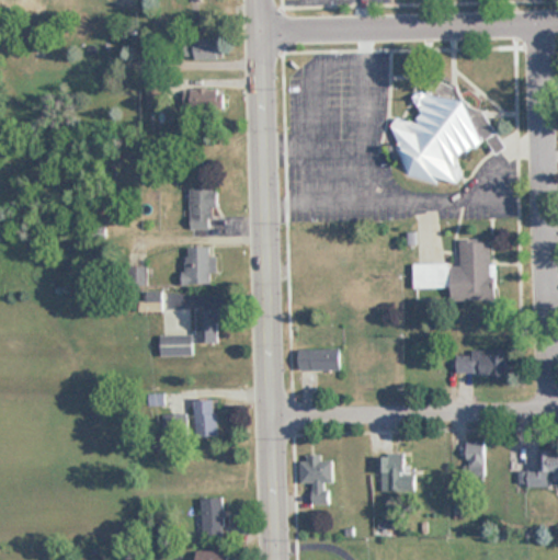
[(221,0),(201,0),(202,12),(221,12),(221,0)]
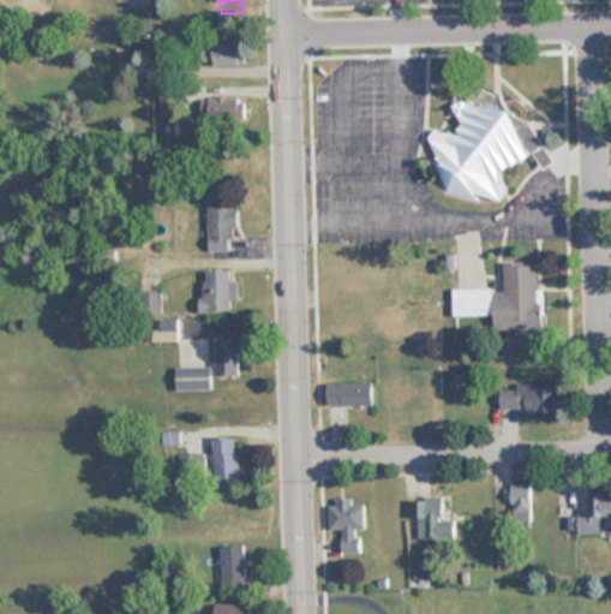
[(197,64),(255,64),(255,42),(197,42),(197,64)]
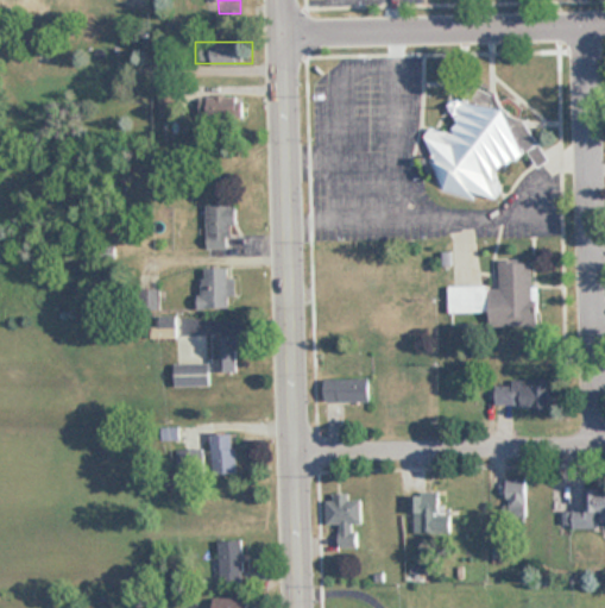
[(240,96),(205,96),(205,123),(240,123),(240,96)]
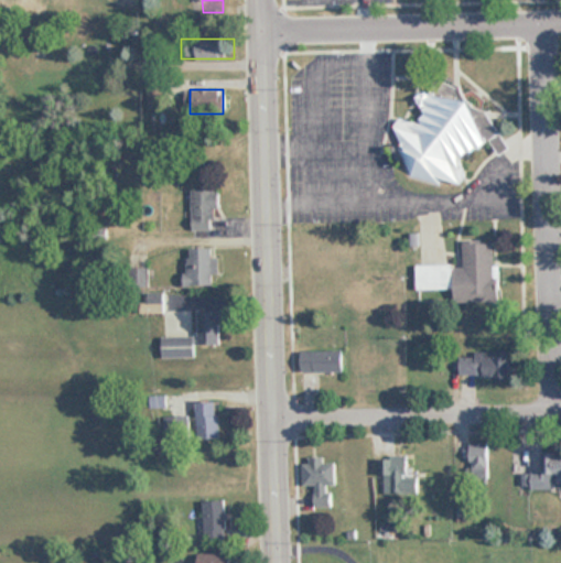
[(471,101),(421,94),(416,96),(414,103),(418,110),(416,120),(413,121),(395,119),(392,132),(399,148),(394,150),(407,179),(433,183),(439,181),(460,184),(461,175),(457,166),(459,158),(483,147),(485,134),(471,101)]
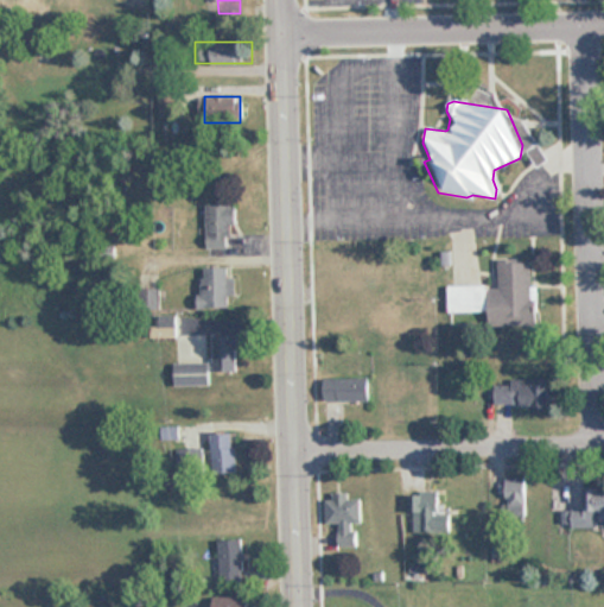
[(203,206),(203,250),(230,250),(230,206),(203,206)]
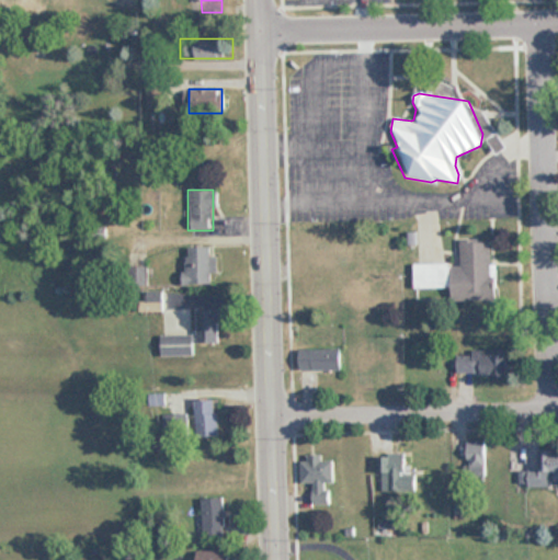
[(411,264),(412,289),(451,288),(451,301),(490,301),(490,241),(458,241),(458,264),(411,264)]
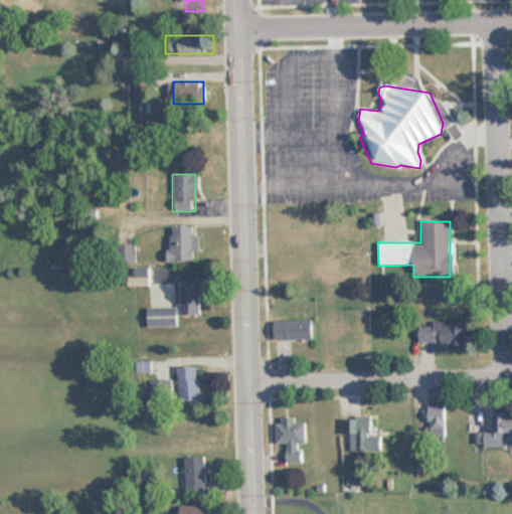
[(197,250),(197,234),(192,234),(192,227),(166,226),(166,261),(192,261),(192,250),(197,250)]
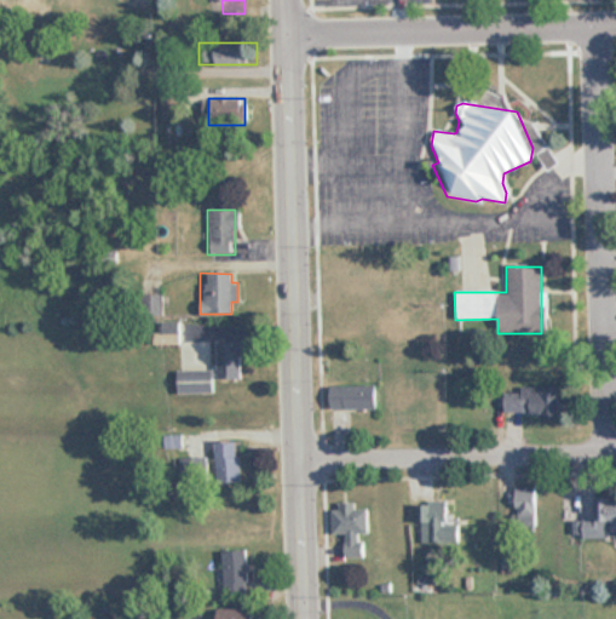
[(151,344),(177,344),(177,331),(151,331),(151,344)]
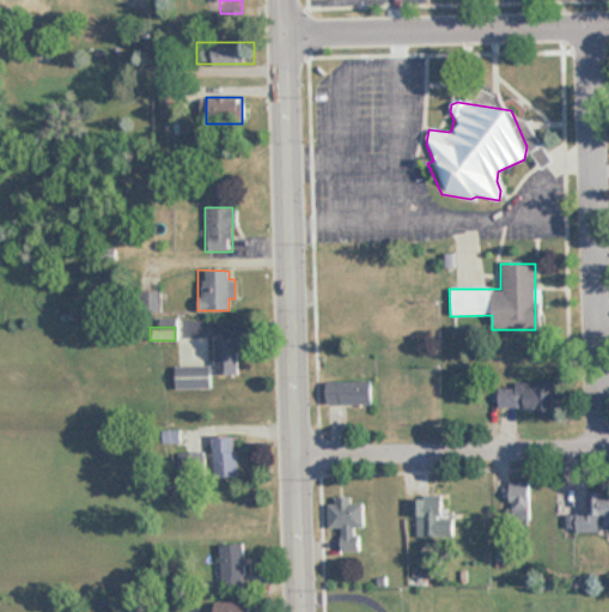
[(172,365),(174,391),(211,389),(211,376),(237,375),(236,353),(245,353),(245,338),(212,339),(212,365),(172,365)]
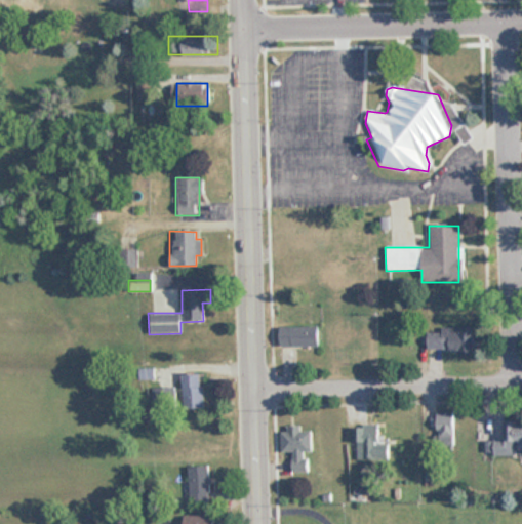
[(278,327),(278,348),(317,348),(317,327),(278,327)]
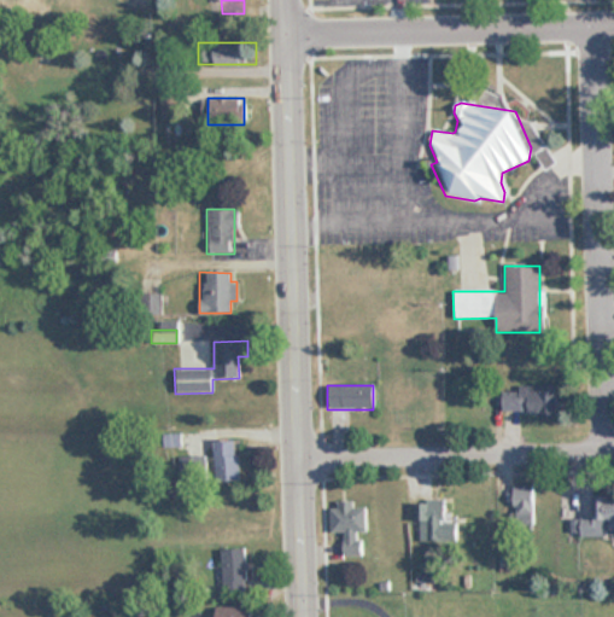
[(554,414),(554,389),(501,389),(501,414),(554,414)]
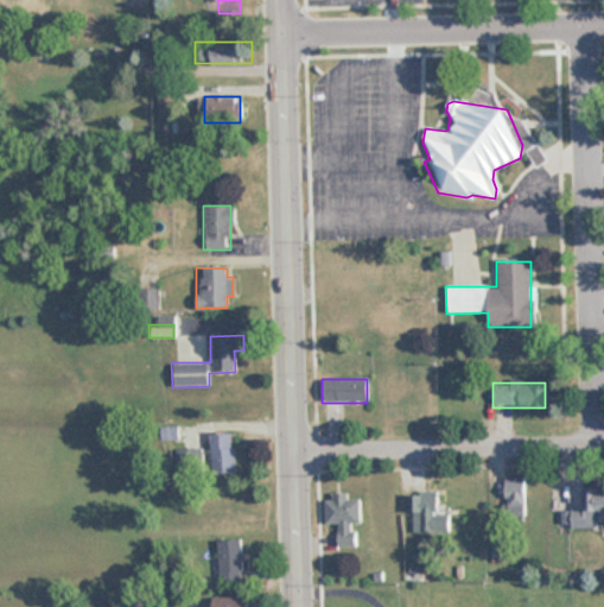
[(209,474),(233,474),(233,435),(209,435),(209,474)]
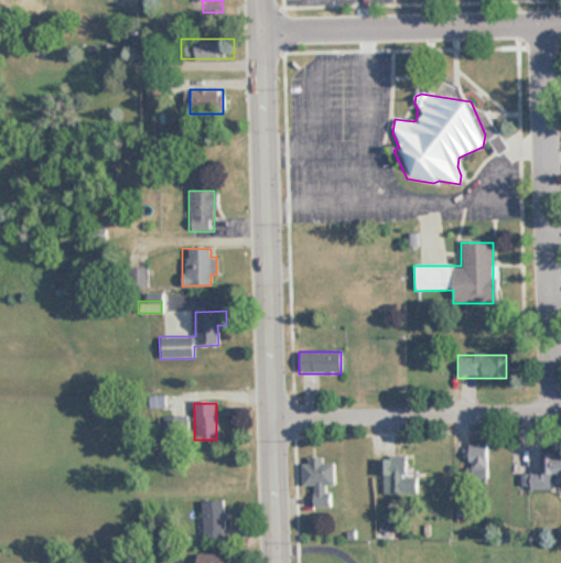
[(162,443),(186,442),(185,417),(161,418),(162,443)]
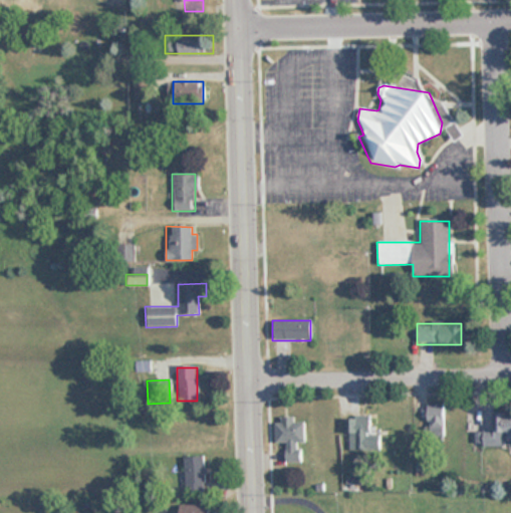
[(426,406),(426,436),(442,436),(442,406),(426,406)]
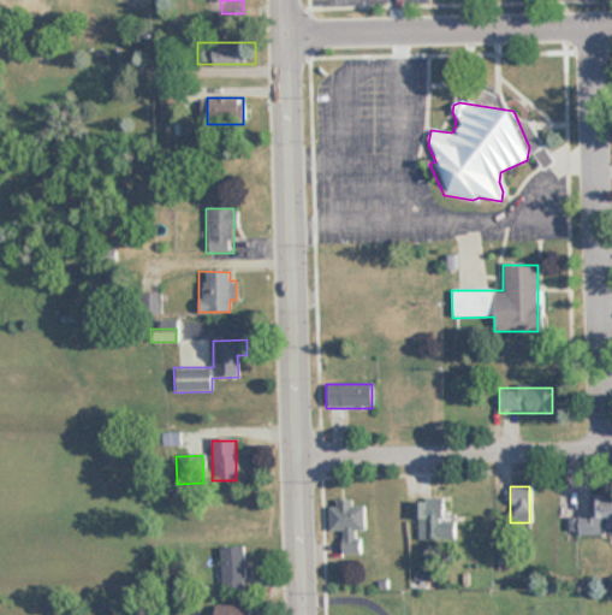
[(611,496),(589,497),(590,518),(566,519),(566,534),(611,533),(611,496)]
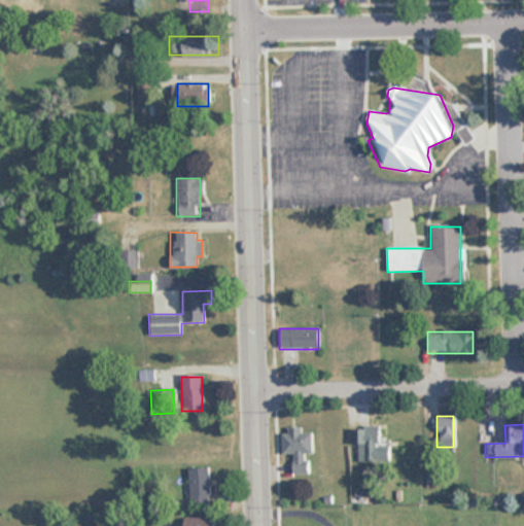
[(311,455),(311,433),(301,433),(301,428),(283,428),(283,454),(291,454),(290,475),(307,475),(307,455),(311,455)]
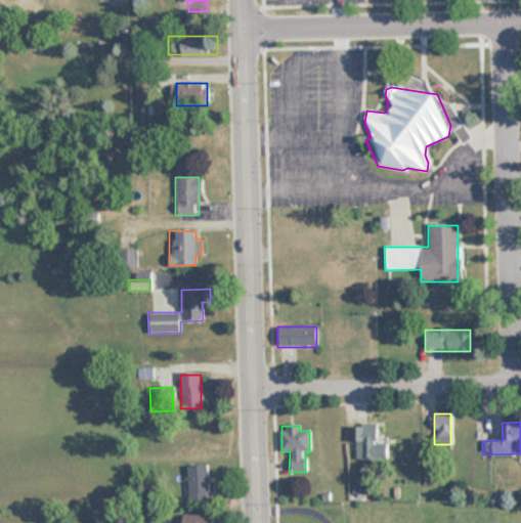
[(352,460),(379,460),(379,426),(352,426),(352,460)]
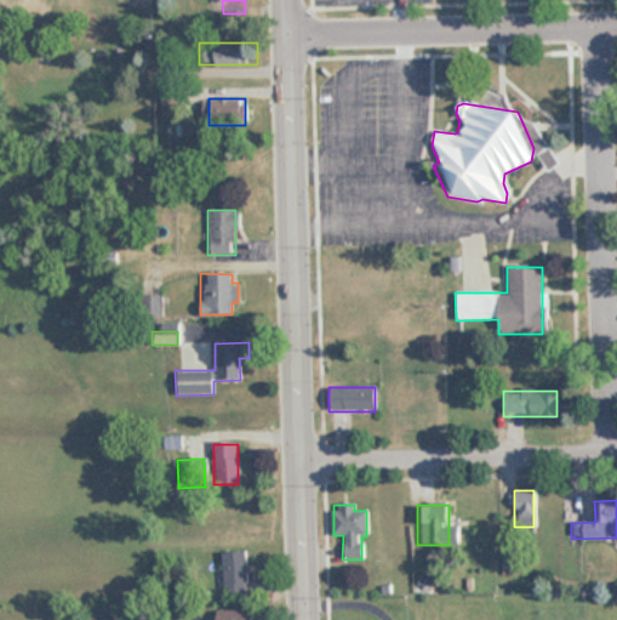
[(245,552),(222,552),(222,597),(245,597),(245,552)]
